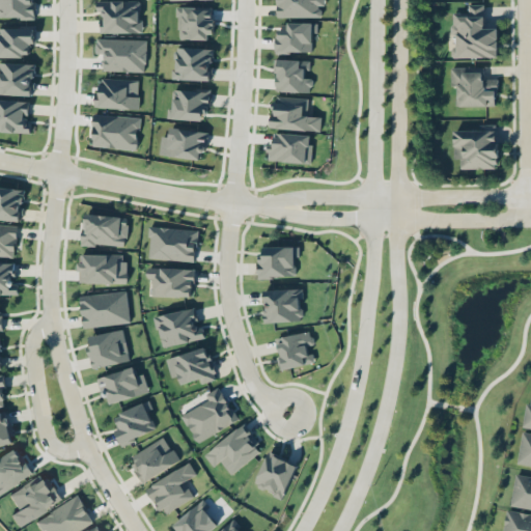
[(0,0),(0,18),(35,18),(34,0),(0,0)]
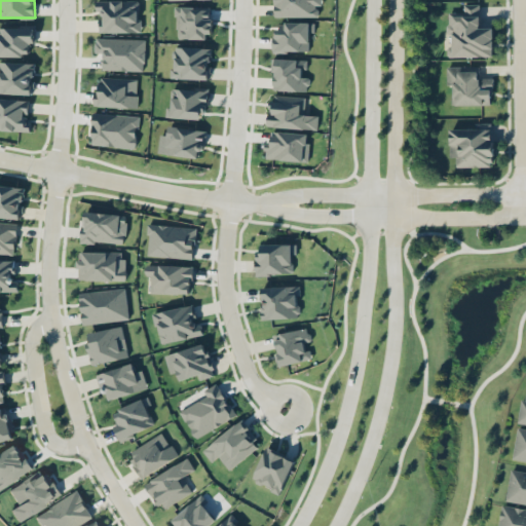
[(100,33),(140,32),(139,0),(128,0),(96,1),(96,15),(100,15),(100,33)]
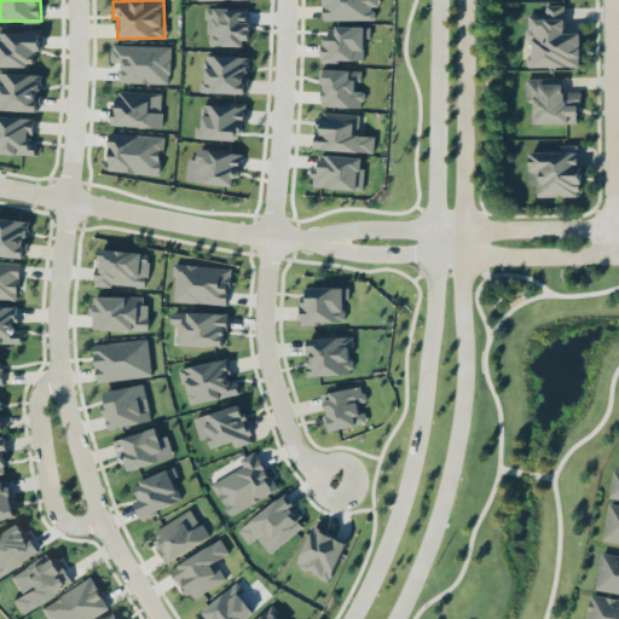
[(374,18),(374,6),(379,6),(379,0),(322,0),(323,19),(374,18)]
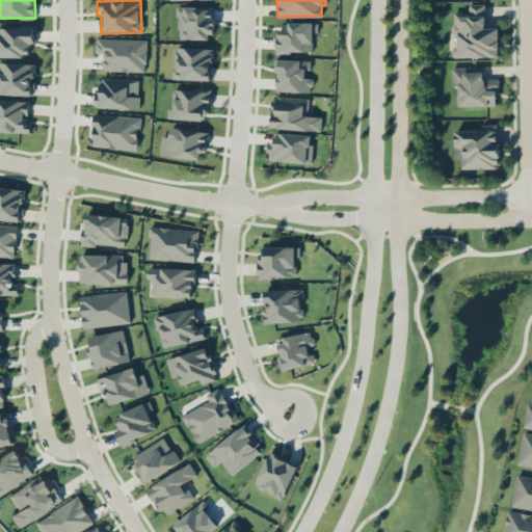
[(498,25),(486,25),(486,3),(468,3),(468,14),(451,14),(451,56),(498,57),(498,25)]
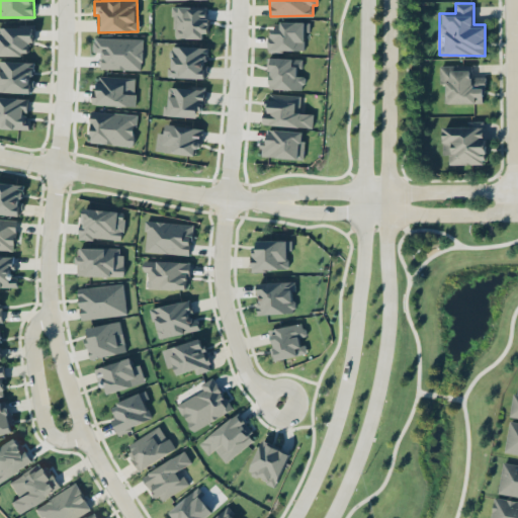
[(206,38),(207,7),(174,6),(173,37),(206,38)]
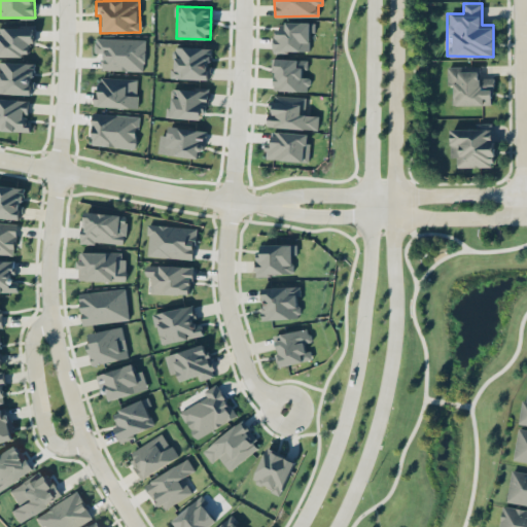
[(275,51),(309,53),(310,32),(315,32),(315,23),(275,22),(275,51)]
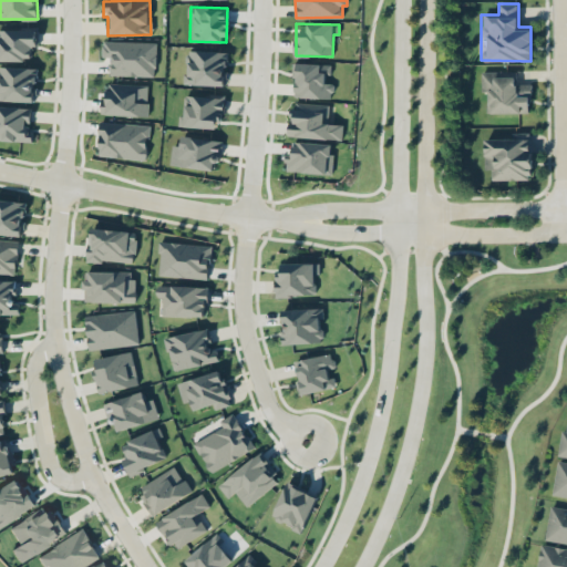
[(0,29),(0,60),(32,60),(32,45),(38,45),(38,29),(0,29)]
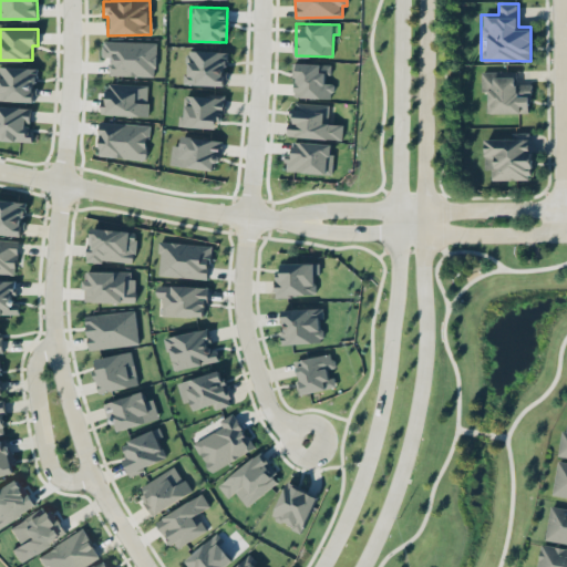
[(156,42),(103,40),(103,57),(110,57),(110,75),(155,76),(156,42)]
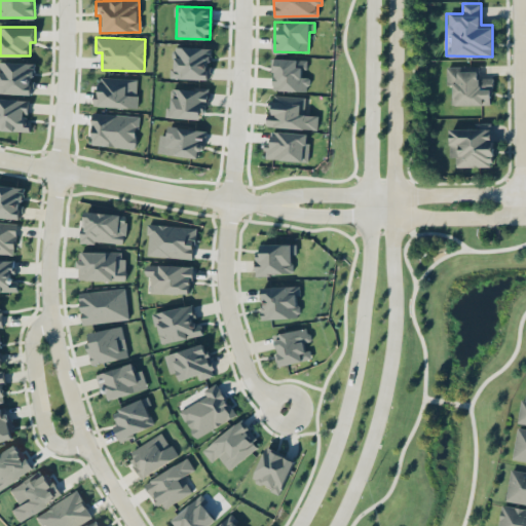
[(210,47),(175,46),(175,69),(171,69),(170,79),(210,79),(210,47)]
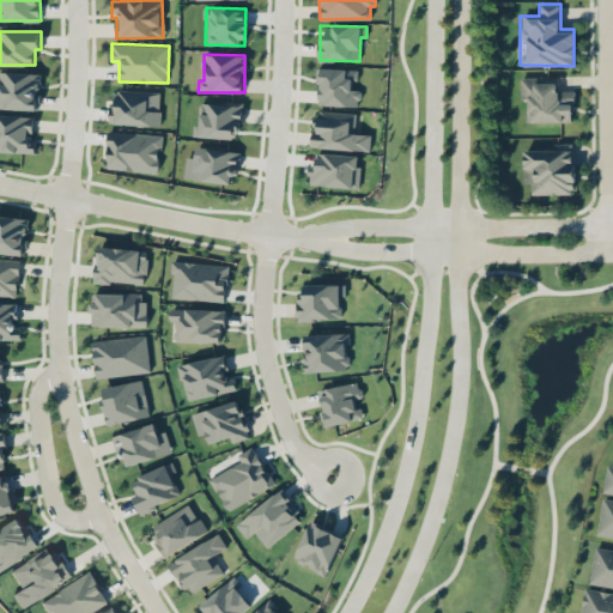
[(359,107),(360,90),(352,90),(352,80),(358,80),(358,68),(319,67),(317,105),(359,107)]
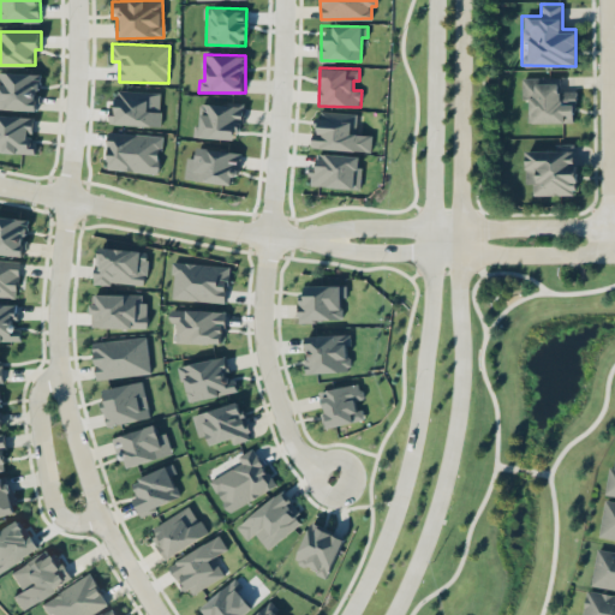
[(0,108),(39,111),(40,73),(0,71),(0,108)]
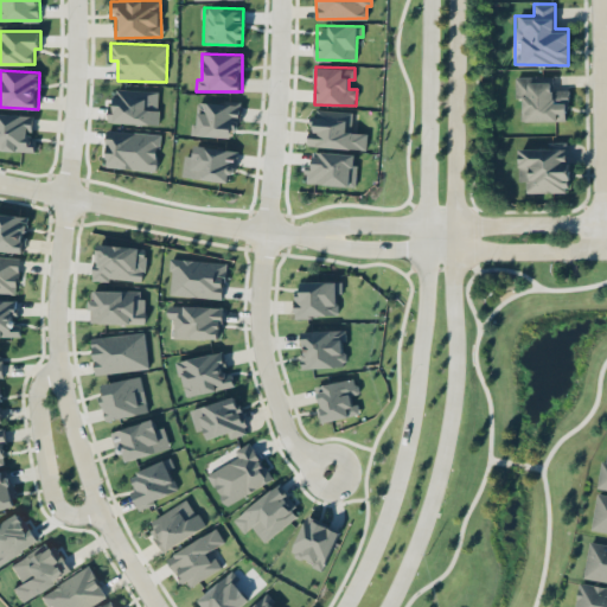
[(554,75),(516,75),(516,120),(567,120),(567,85),(554,85),(554,75)]
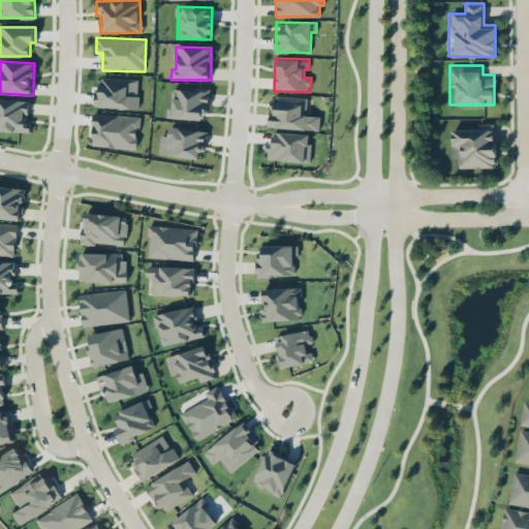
[(137,107),(138,79),(100,78),(100,91),(94,91),(94,106),(137,107)]
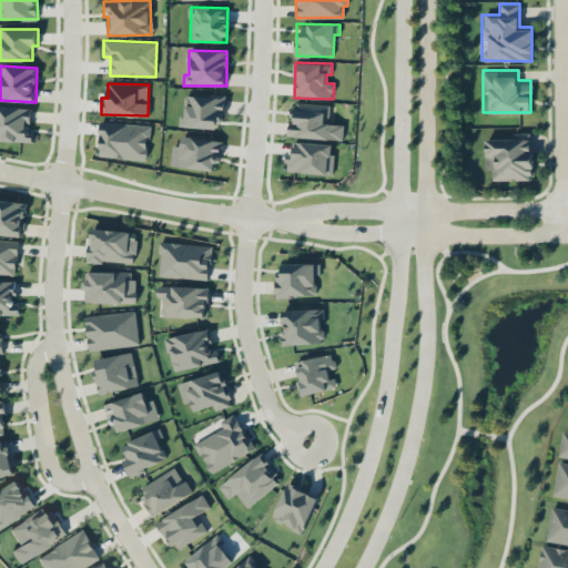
[(185,104),(184,127),(222,129),(223,97),(193,95),(193,104),(185,104)]
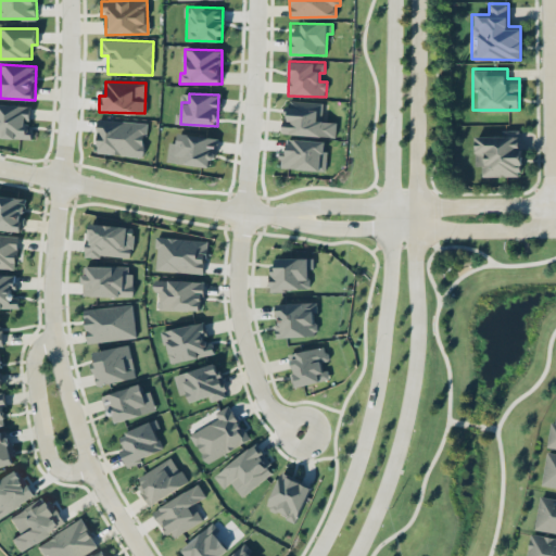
[(283,134),(336,137),(337,121),(323,119),(323,102),(286,100),(283,134)]
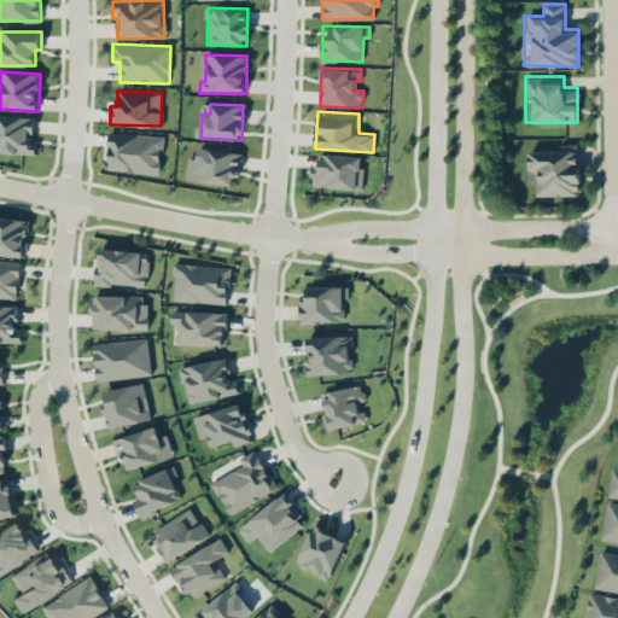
[(35,117),(0,115),(0,152),(34,153),(35,117)]
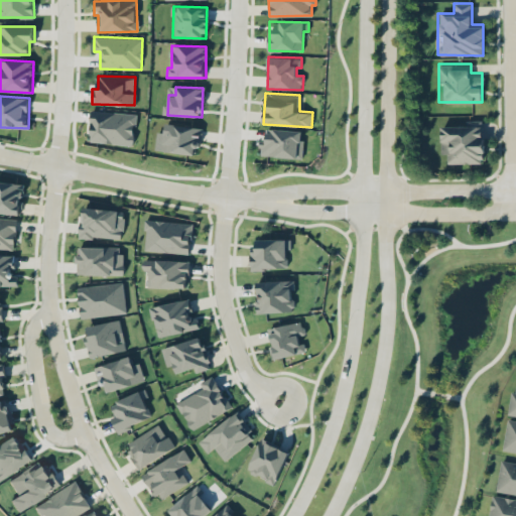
[(90,142),(134,144),(135,113),(91,111),(90,142)]
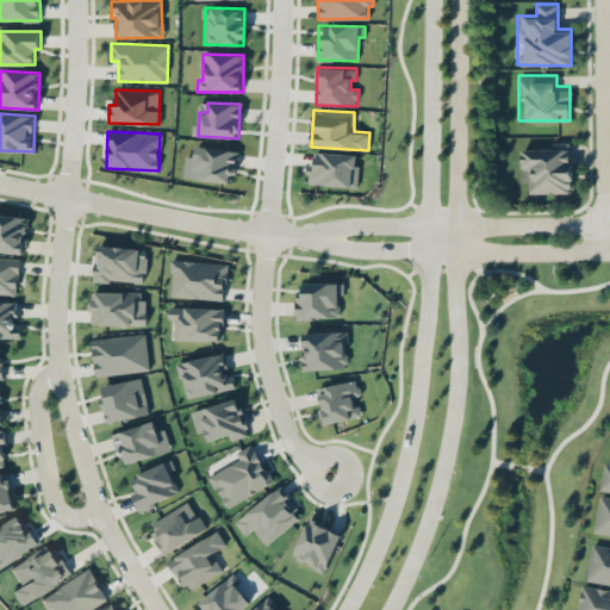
[(531,192),(571,192),(571,142),(521,142),(521,181),(531,181),(531,192)]
